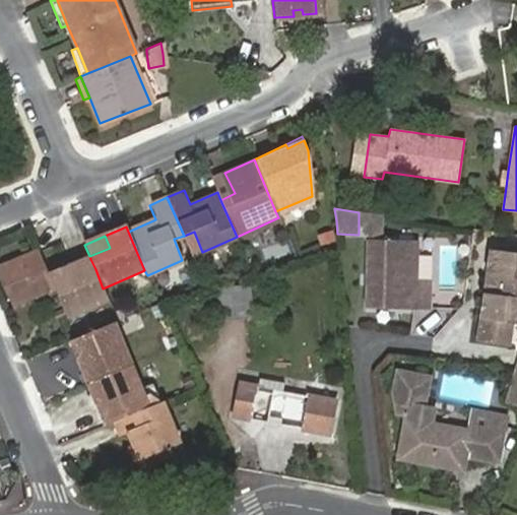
[(419,240),(366,239),(365,307),(433,308),(434,279),(418,279),(419,240)]
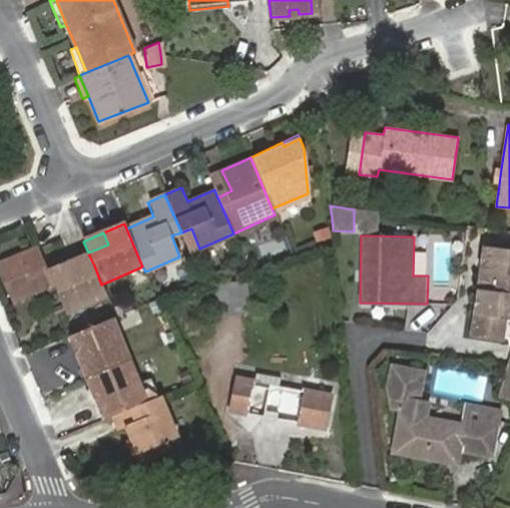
[(481,272),(480,281),(476,286),(470,330),(497,334),(499,314),(509,315),(509,248),(481,244),(478,268),(481,272)]
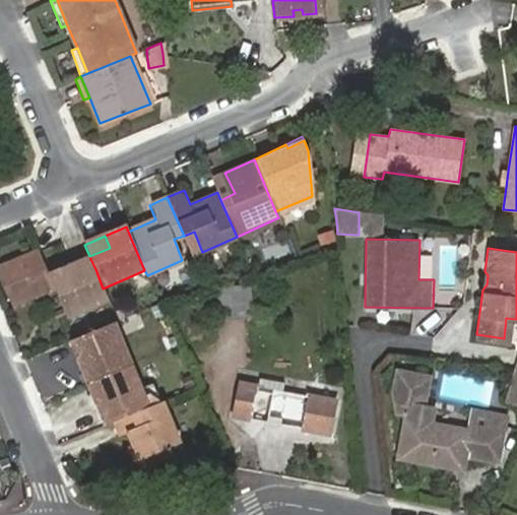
[(49,276),(39,253),(0,269),(0,275),(14,309),(55,292),(49,276)]
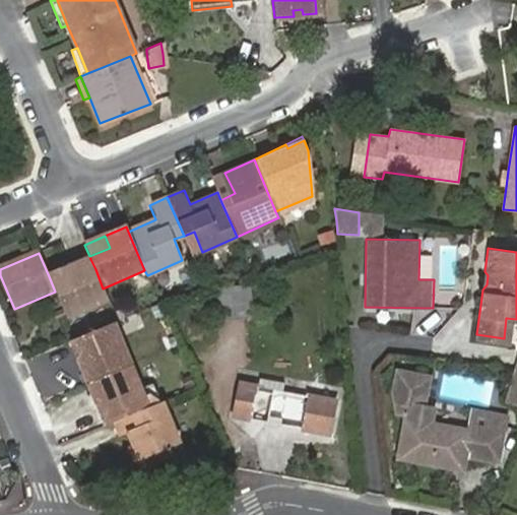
[(77,277),(95,269),(90,259),(73,266),(77,277)]
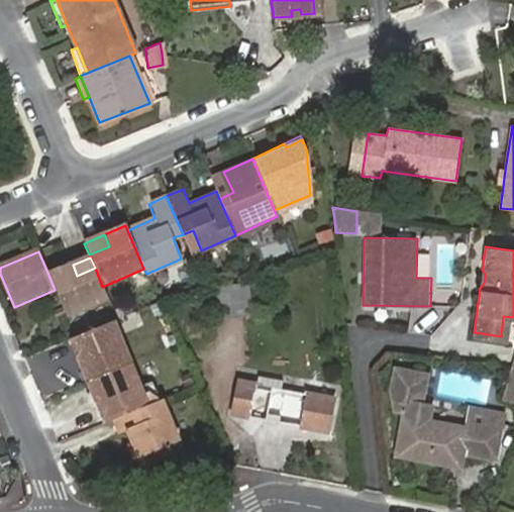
[(67,317),(109,301),(102,287),(95,268),(77,276),(73,265),(48,275),(55,290),(67,317)]
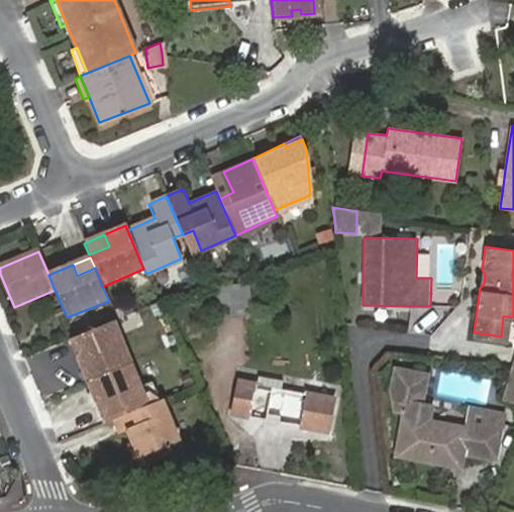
[(246,310),(222,313),(223,319),(252,316),(249,285),(242,286),(246,310)]
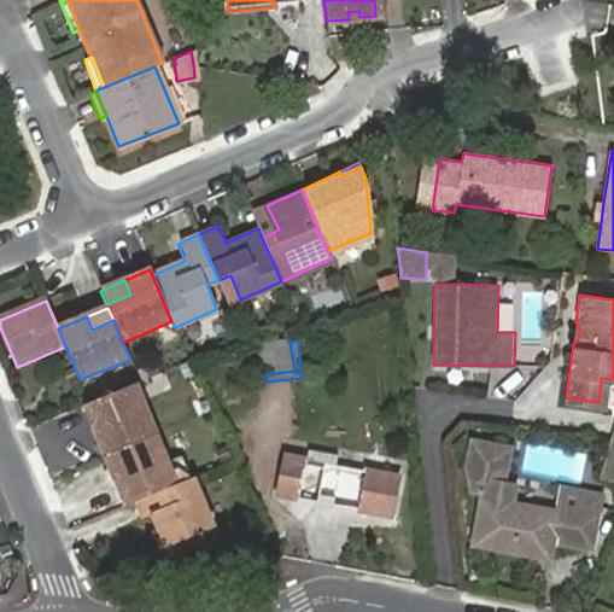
[(262,345),(265,374),(294,371),(290,342),(262,345)]
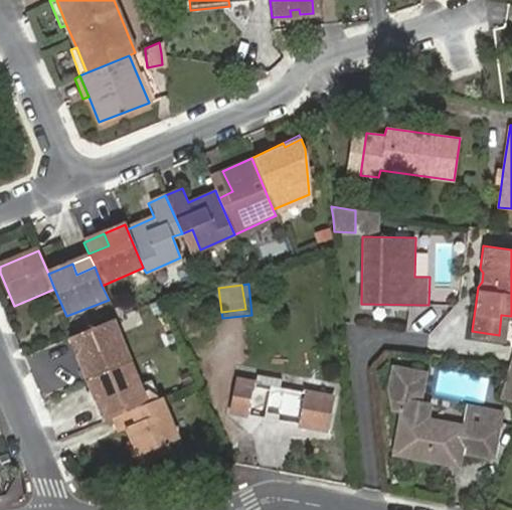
[(90,355),(97,373),(129,359),(112,318),(73,334),(67,337),(77,360),(90,355)]
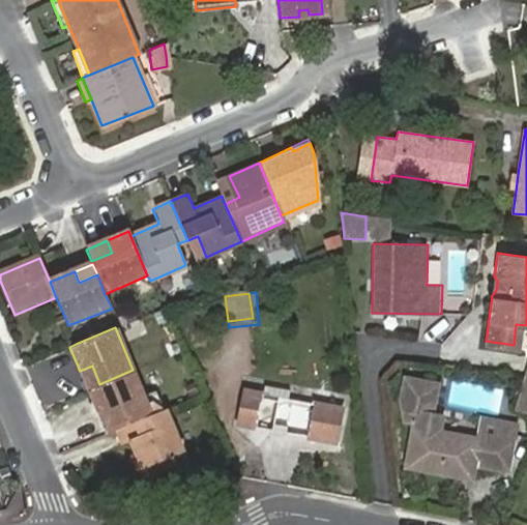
[(80,371),(88,389),(99,384),(92,366),(80,371)]
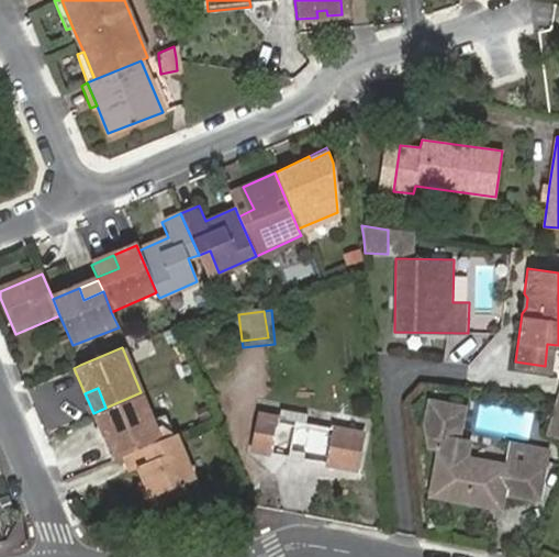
[(102,434),(112,458),(124,453),(159,438),(152,420),(141,392),(105,408),(114,430),(102,434)]
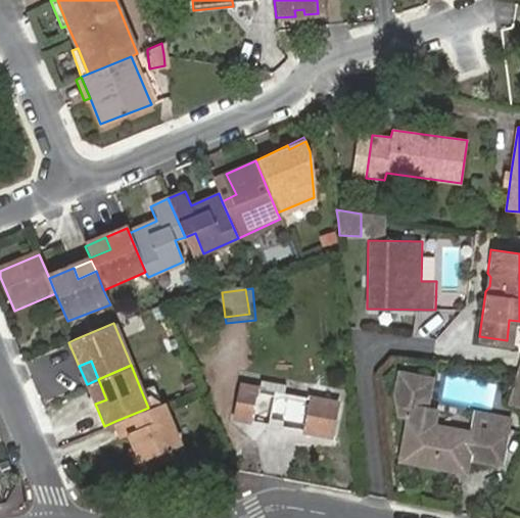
[(431,373),(394,366),(390,389),(394,413),(403,414),(394,455),(459,468),(462,452),(472,454),(471,457),(501,463),(512,435),(477,427),(480,415),(441,407),(444,392),(429,389),(431,373)]
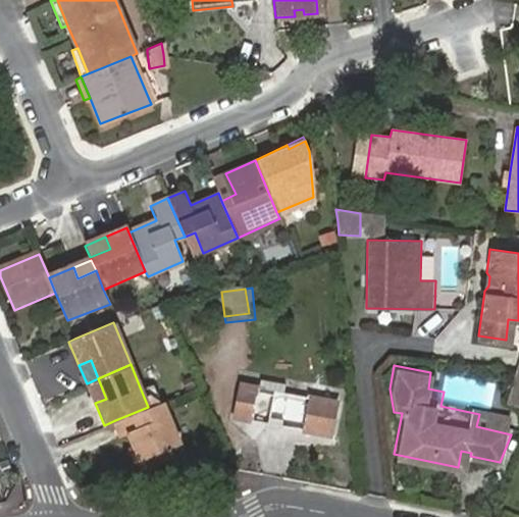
[(518,371),(517,371),(510,401),(518,404),(518,371)]
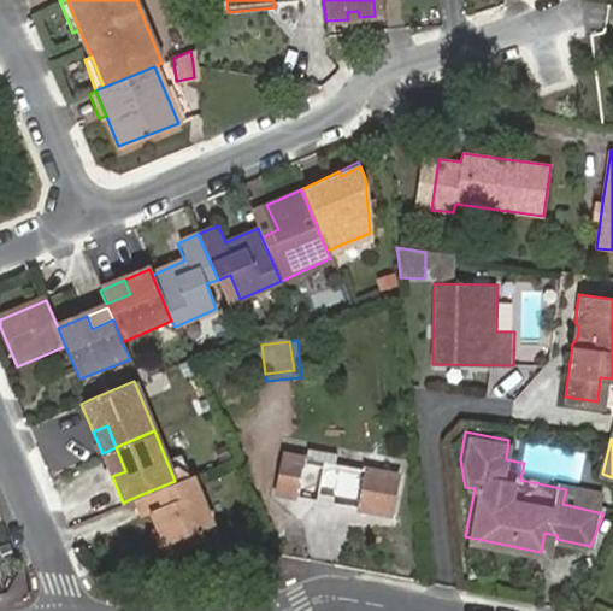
[(116,447),(102,453),(112,476),(125,471),(116,447)]
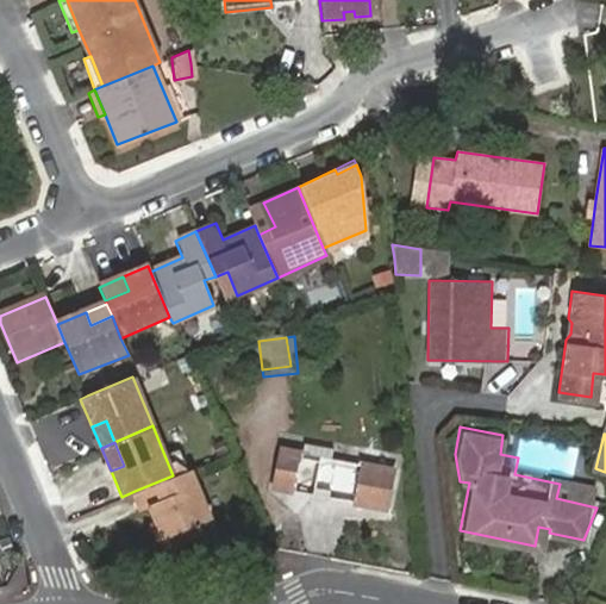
[(282,447),(275,485),(381,506),(389,468),(282,447)]
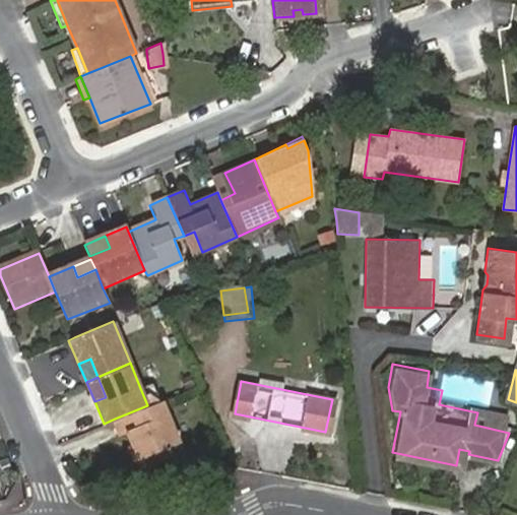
[(140,388),(147,405),(159,400),(152,383),(140,388)]
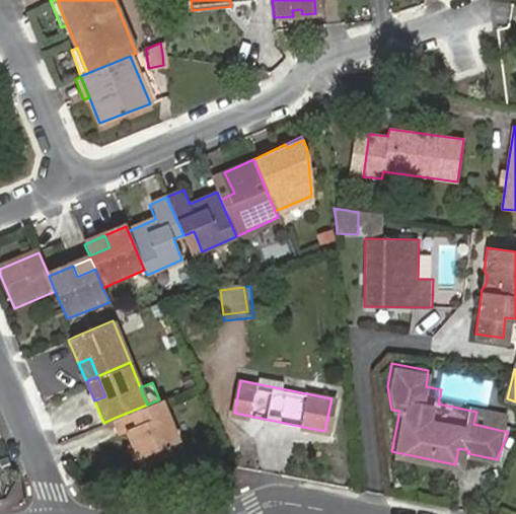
[(147,405),(115,418),(122,433),(129,431),(139,456),(177,441),(159,399),(147,405)]
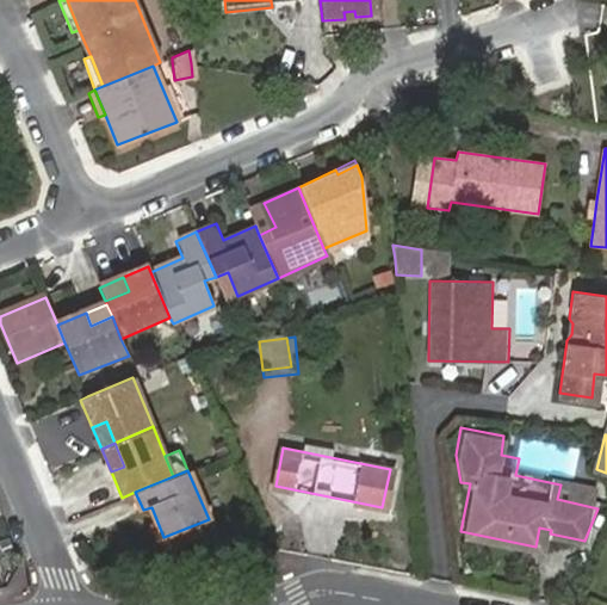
[(561,485),(557,499),(598,508),(604,486),(563,476),(561,485)]
